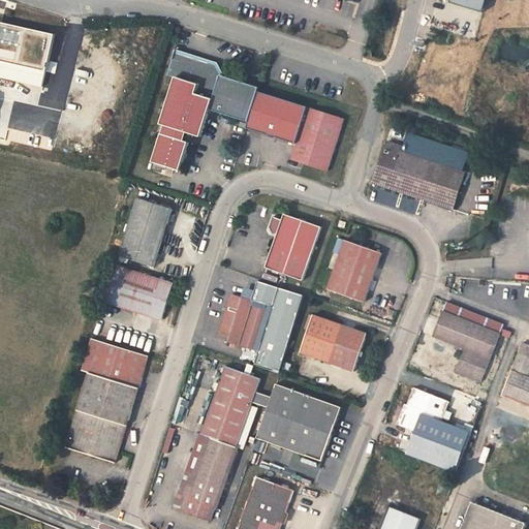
[(448,0),(448,1),(483,10),(485,0),(448,0)]
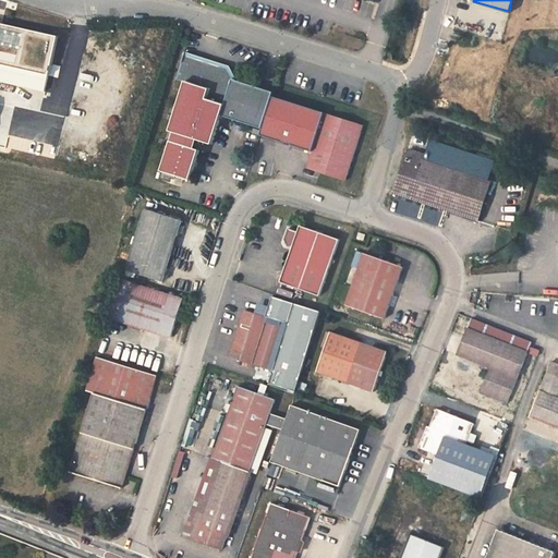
[(0,81),(45,91),(57,36),(0,22),(0,81)]
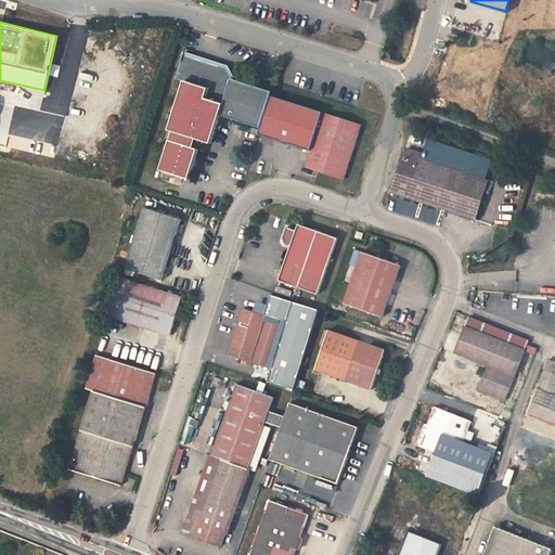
[(197,139),(211,143),(219,117),(261,129),(271,97),(272,93),(232,80),(232,79),(227,69),(183,56),(176,82),(183,85),(170,130),(173,131),(178,132),(176,142),(170,141),(162,169),(190,178),(198,150),(195,149),(191,146),(193,138),(197,139)]
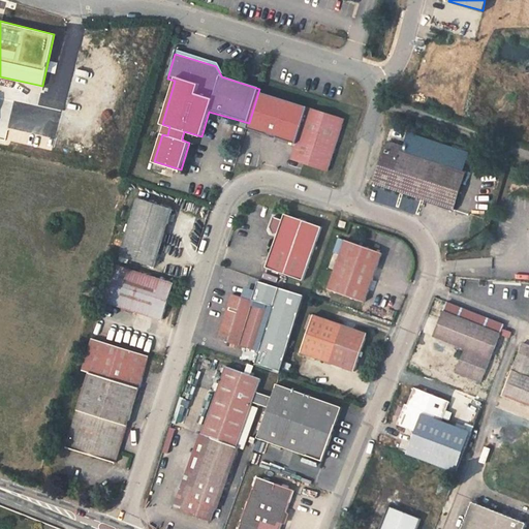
[(0,137),(4,138),(16,88),(1,84),(0,88),(0,137)]
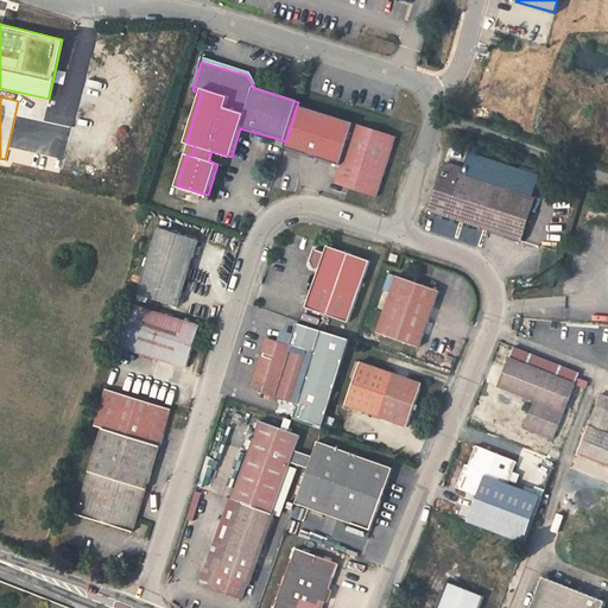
[(378,197),(396,138),(397,138),(354,124),(297,106),(286,141),(284,149),(341,166),(335,184),(378,197)]
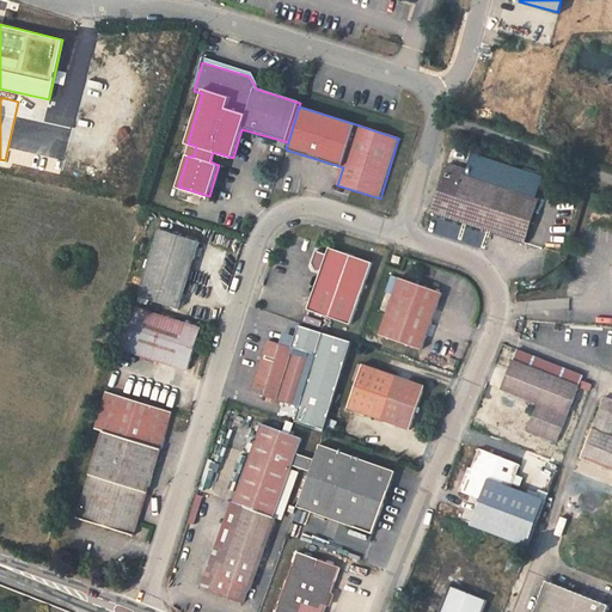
[(539,200),(446,171),(433,213),(526,244),(539,200)]
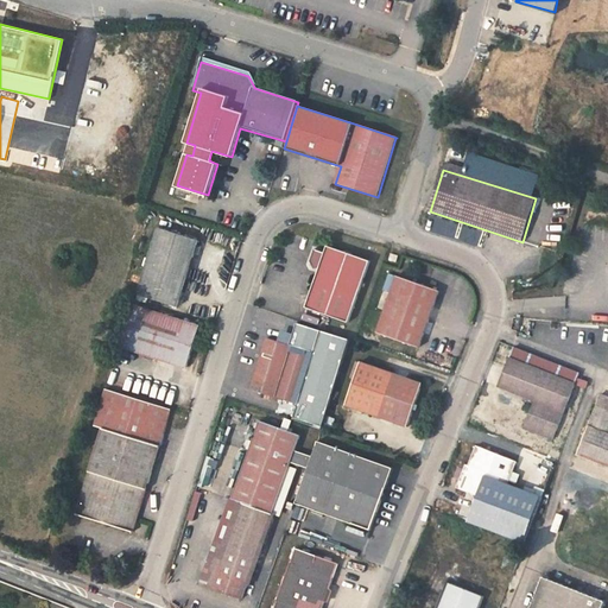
[(159,228),(139,295),(149,298),(177,306),(198,241),(159,228)]
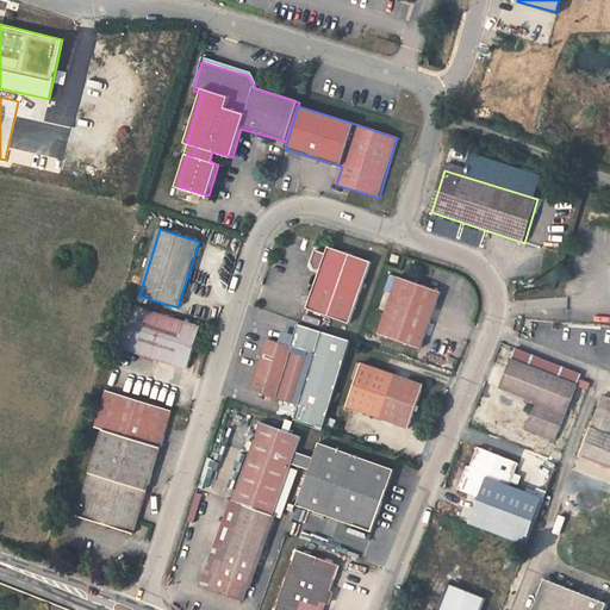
[(344,253),(329,248),(327,254),(321,271),(306,307),(350,323),(372,262),(356,256),(344,253)]
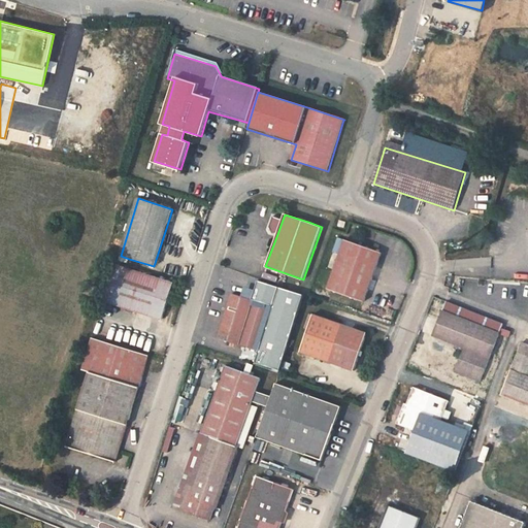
[(273,233),(277,234),(283,220),(273,218),(269,227),(273,233)]
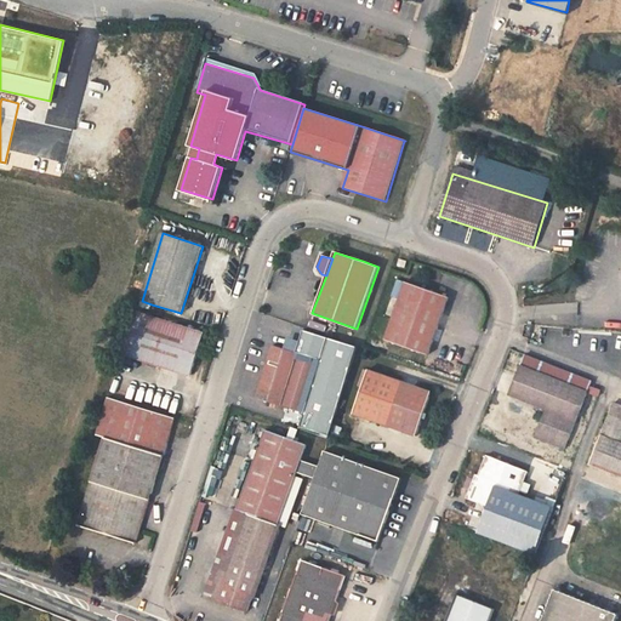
[(449,297),(406,283),(386,340),(428,355),(449,297)]
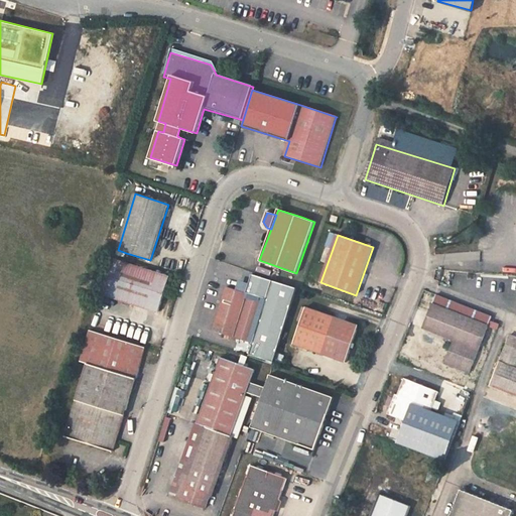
[(169,277),(115,260),(105,294),(158,311),(169,277)]
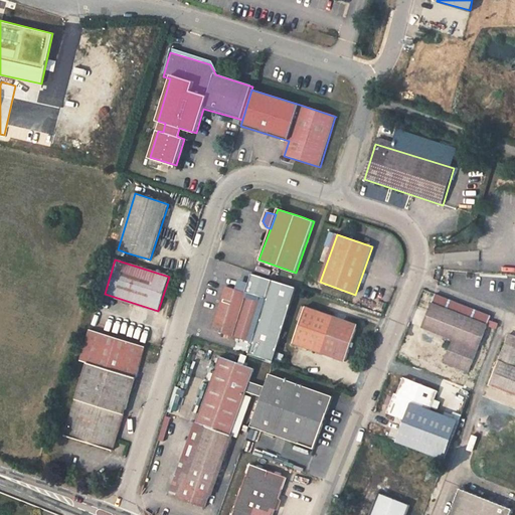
[(266,300),(252,342),(248,355),(272,362),(295,290),(252,276),(246,294),(266,300)]
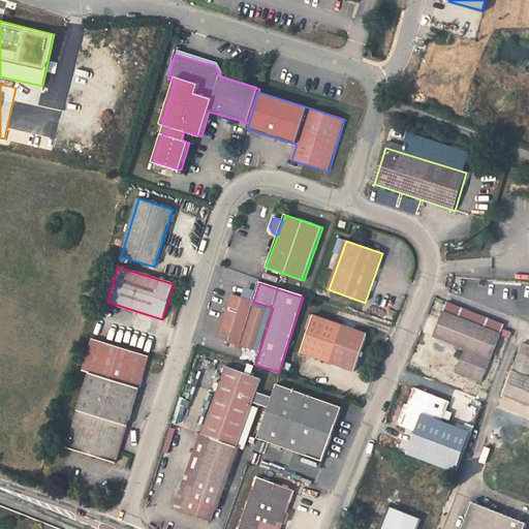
[(253,302),(232,296),(220,339),(259,351),(273,308),(253,302)]
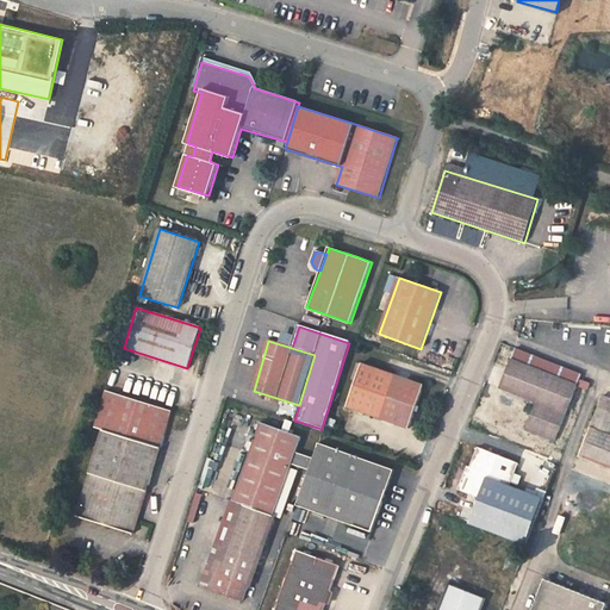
[(517,348),(512,360),(502,387),(537,402),(527,429),(555,441),(577,385),(580,373),(517,348)]
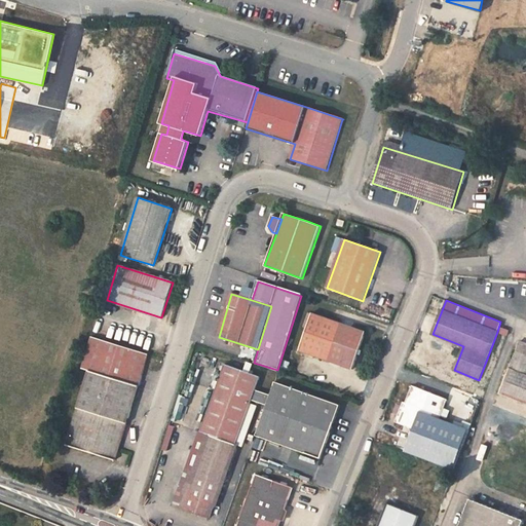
[(299,349),(329,360),(352,369),(366,332),(311,313),(299,349)]
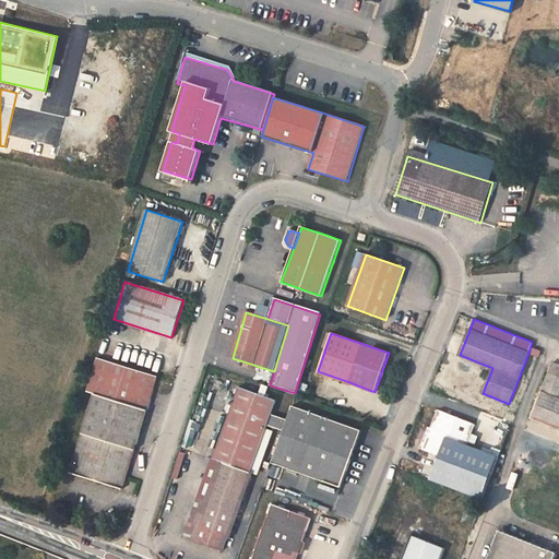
[(97,357),(97,358),(86,392),(95,394),(71,472),(122,488),(144,421),(146,413),(158,377),(158,376),(97,357)]
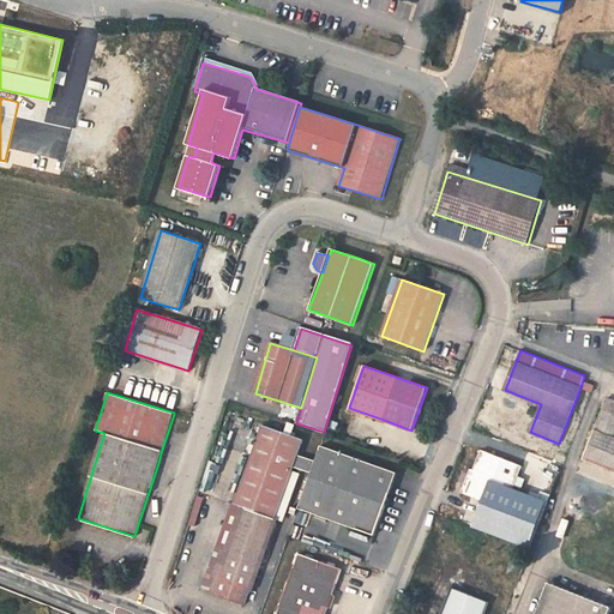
[(613,399),(607,397),(602,409),(584,458),(613,470),(613,399)]
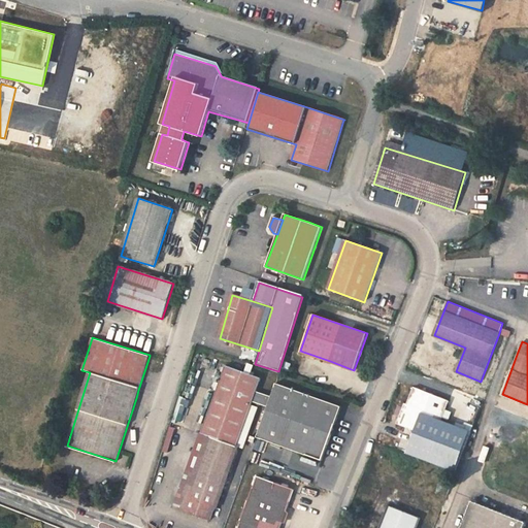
[(201,433),(212,437),(200,473),(195,487),(184,483),(175,507),(211,520),(237,446),(239,439),(253,400),(257,390),(261,377),(250,373),(245,371),(226,364),(201,433)]
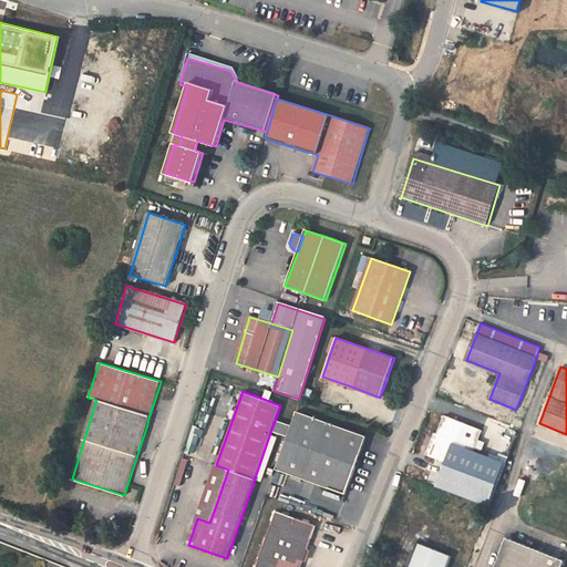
[(288,436),(276,468),(346,494),(368,435),(297,411),(292,424),(291,424),(290,428),(288,436)]
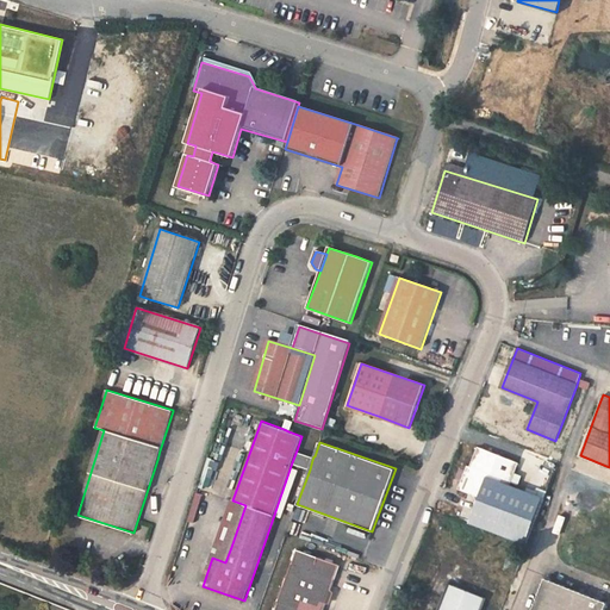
[(520,464),(479,447),(471,467),(468,466),(461,483),(464,484),(462,489),(467,491),(467,492),(480,498),(479,502),(497,509),(500,502),(503,504),(511,485),(520,464)]
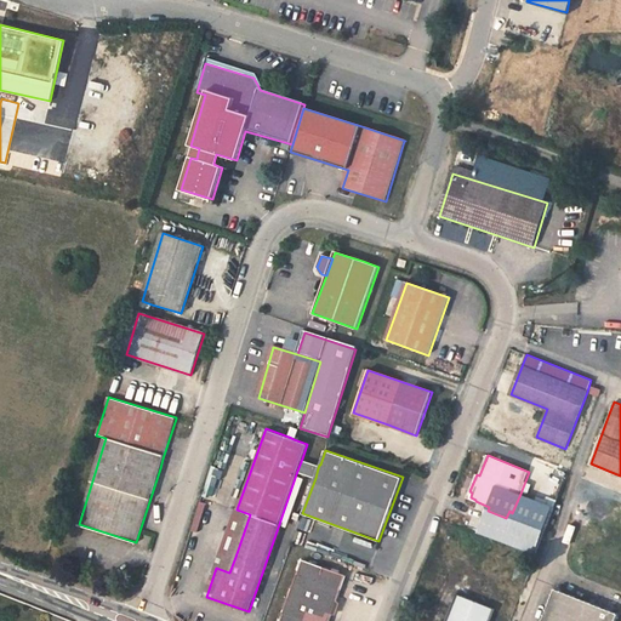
[(319,465),(302,459),(297,471),(315,478),(318,468),(319,465)]
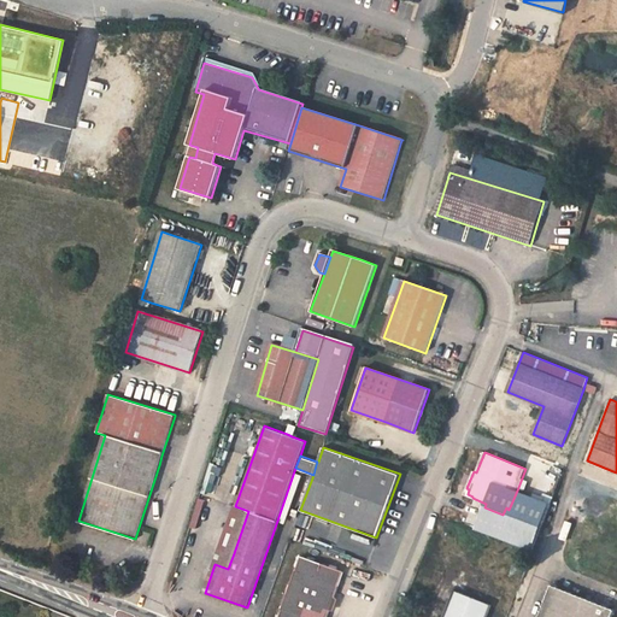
[(210,463),(200,493),(206,494),(216,464),(210,463)]
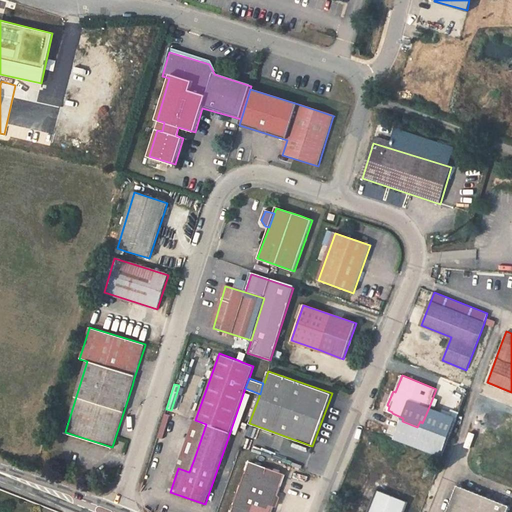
[(417,427),(402,421),(396,439),(443,458),(456,418),(429,407),(422,423),(420,421),(417,427)]
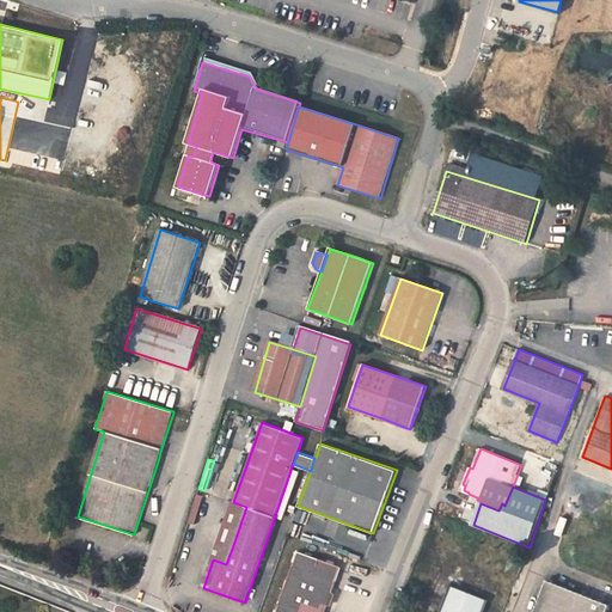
[(298,507),(293,521),(307,526),(312,512),(298,507)]
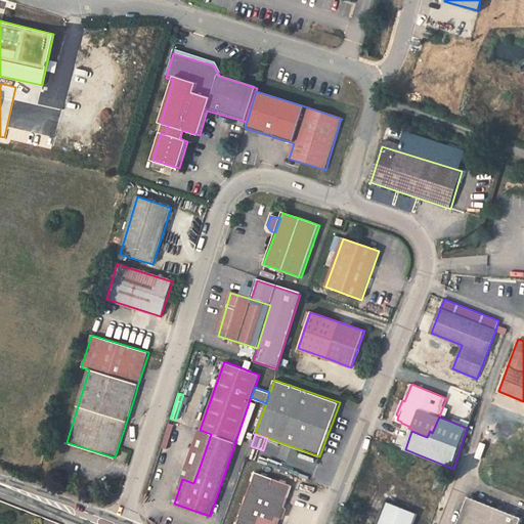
[(187,466),(182,479),(193,483),(199,470),(187,466)]
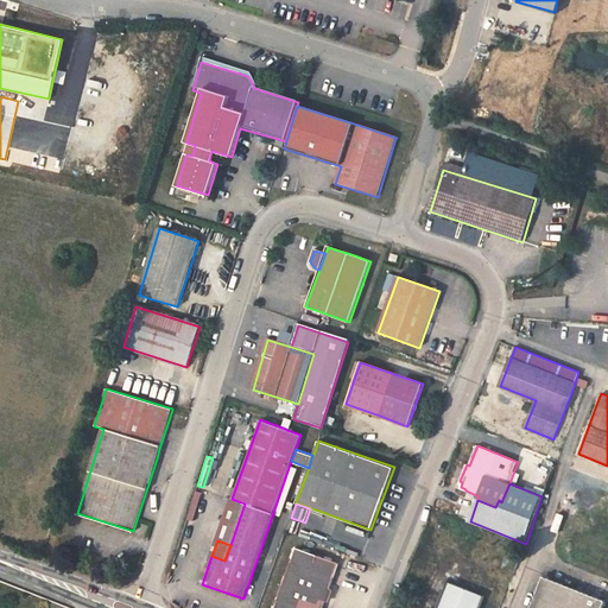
[(322,607),(337,564),(296,549),(274,607),(322,607)]
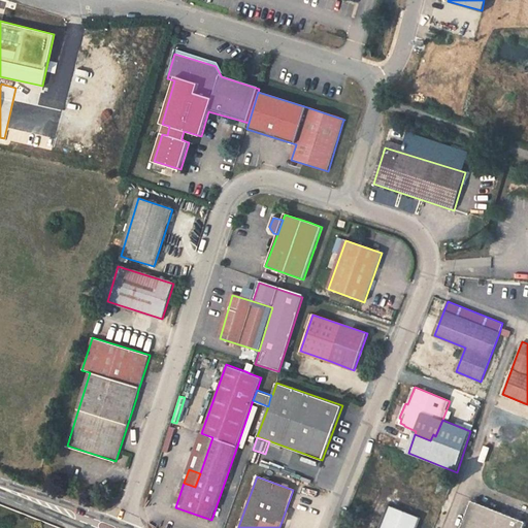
[(523,527),(526,523),(471,501),(461,527),(523,527)]
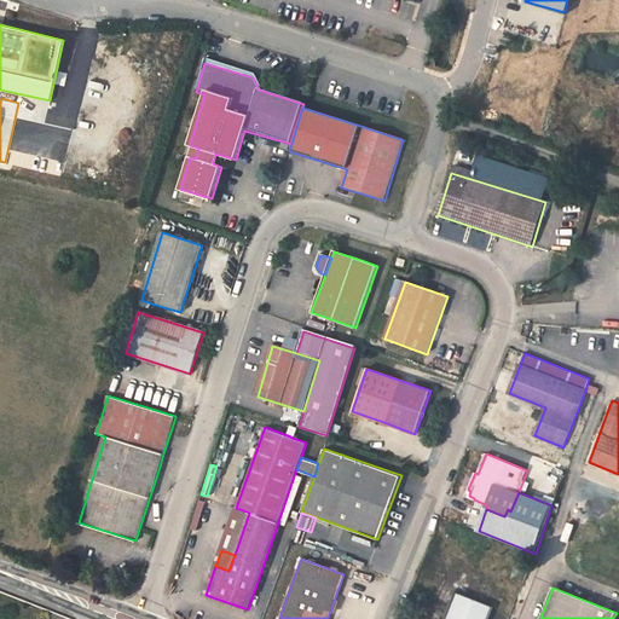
[(487,618),(493,607),(456,593),(445,618),(487,618)]
